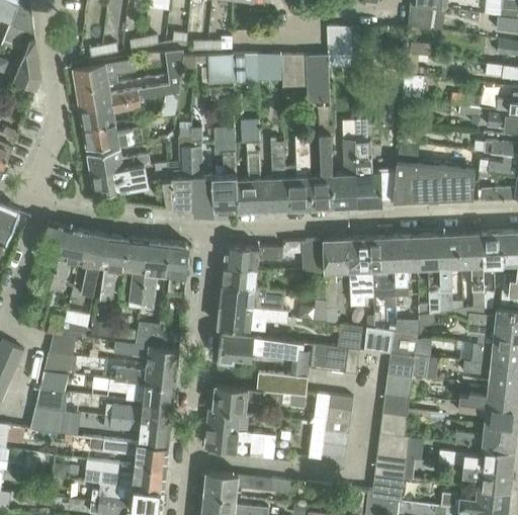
[(2,0),(0,0),(0,21),(11,26),(18,6),(2,0)]
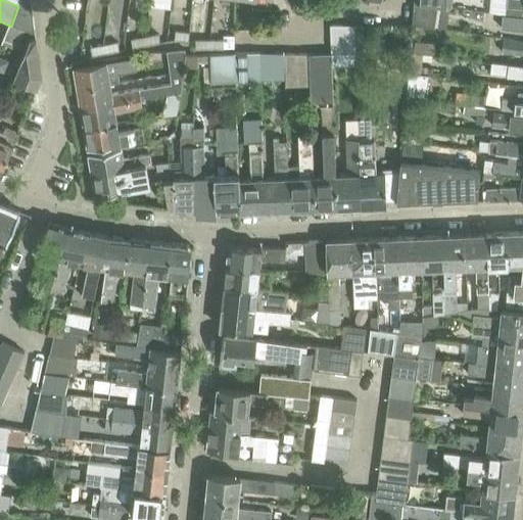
[(20,0),(18,6),(11,27),(21,31),(27,32),(35,35),(30,0),(20,0)]
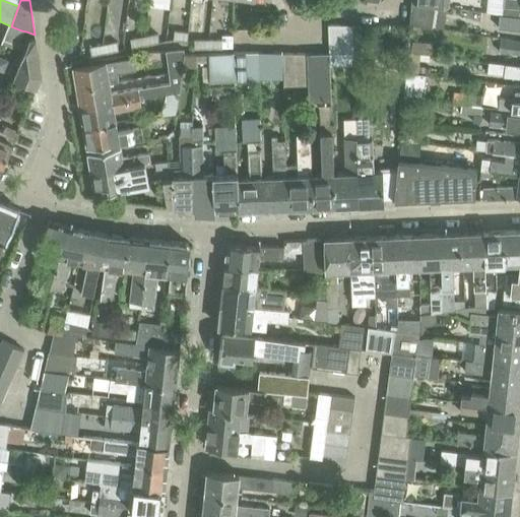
[(272,0),(279,10),(286,6),(282,0),(272,0)]
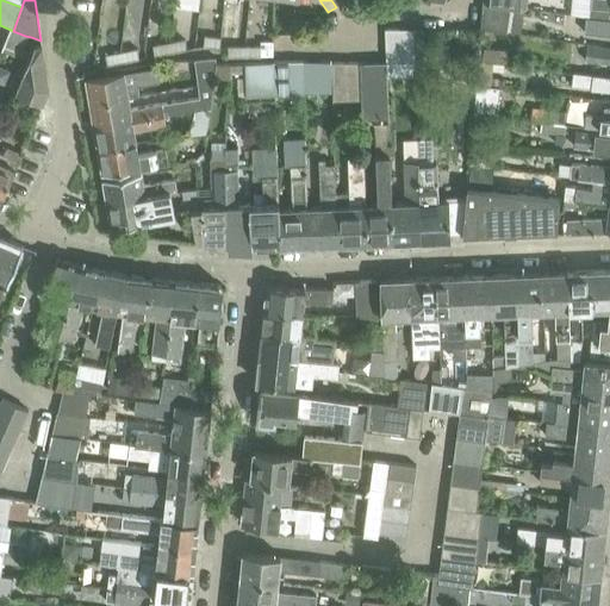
[(483,0),(483,5),(524,11),(527,11),(527,0),(483,0)]
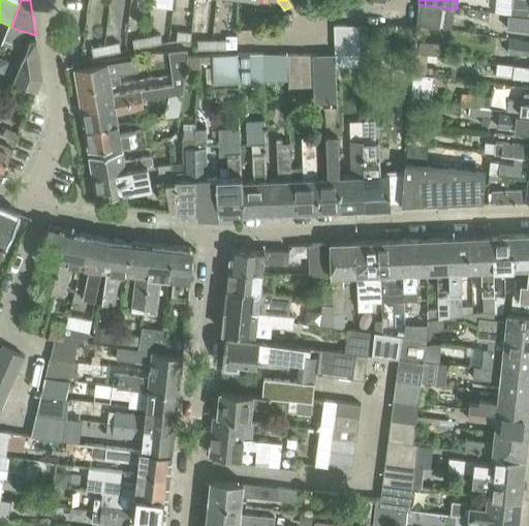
[(528,0),(495,0),(494,14),(511,18),(511,19),(528,20),(528,0)]
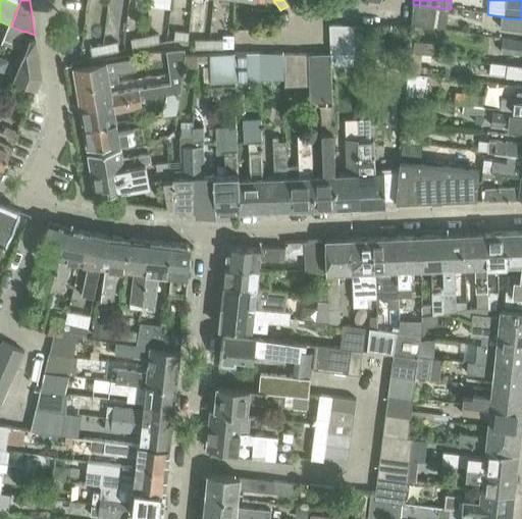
[(413,4),(411,27),(430,30),(433,30),(446,32),(449,9),(413,4)]
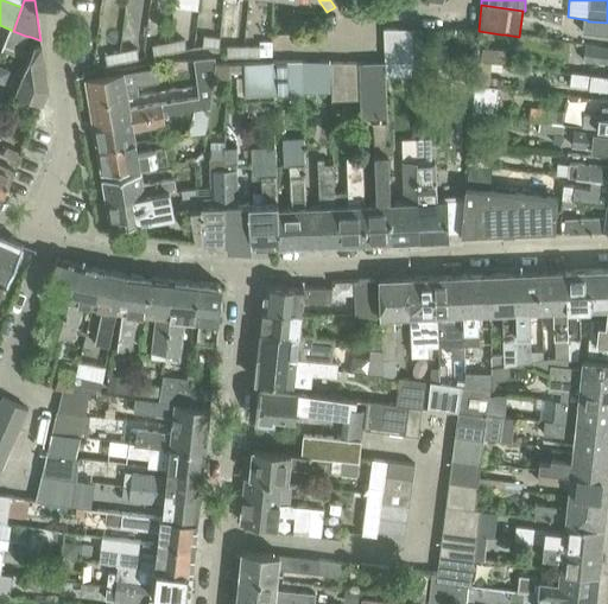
[(584,20),(582,36),(607,38),(607,23),(588,21),(584,20)]
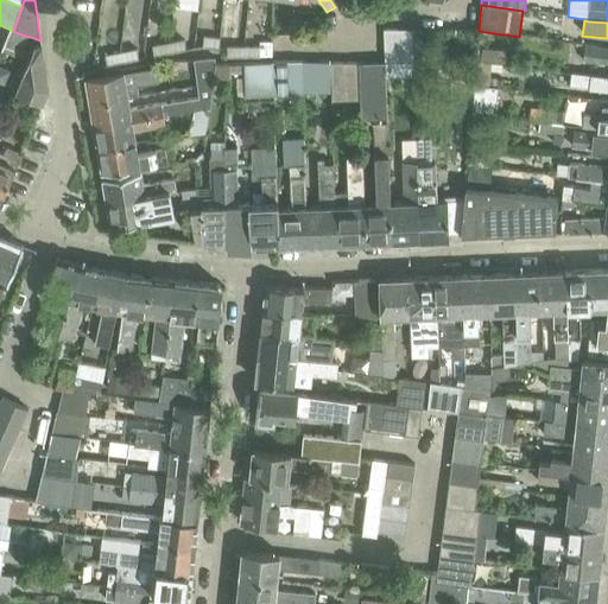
[(13,31),(2,56),(13,61),(25,36),(13,31)]
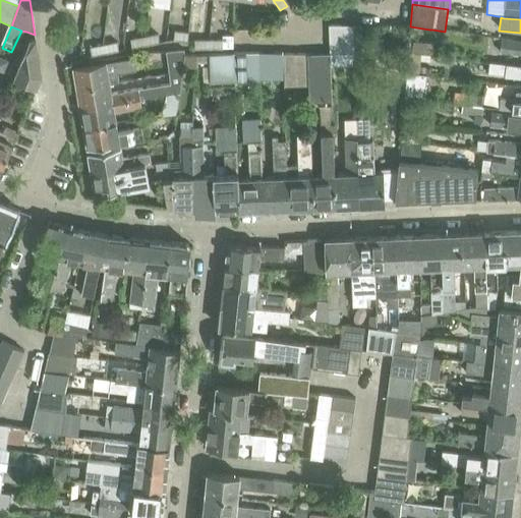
[(342,55),(341,27),(329,27),(330,55),(342,55)]
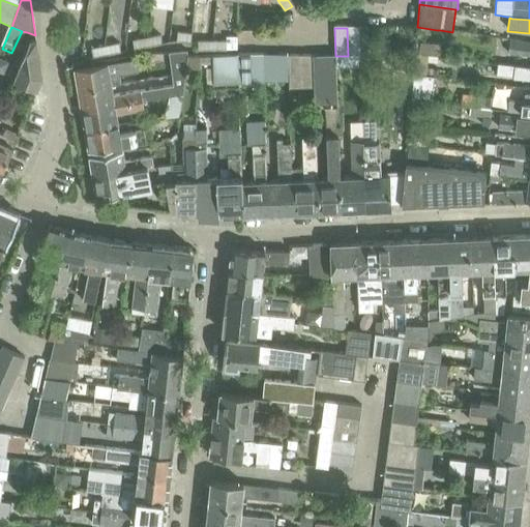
[(360,56),(359,28),(347,28),(348,56),(360,56)]
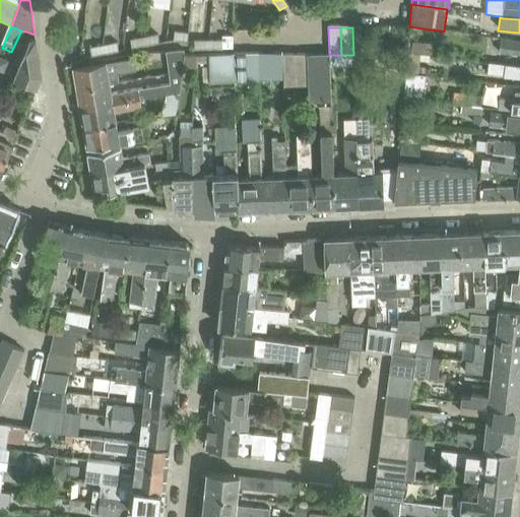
[(173,42),(187,43),(188,35),(174,33),(173,42)]
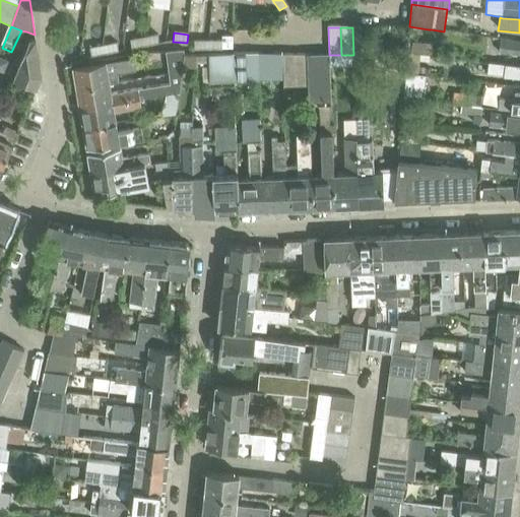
[(143,39),(145,47),(158,45),(157,37),(143,39)]
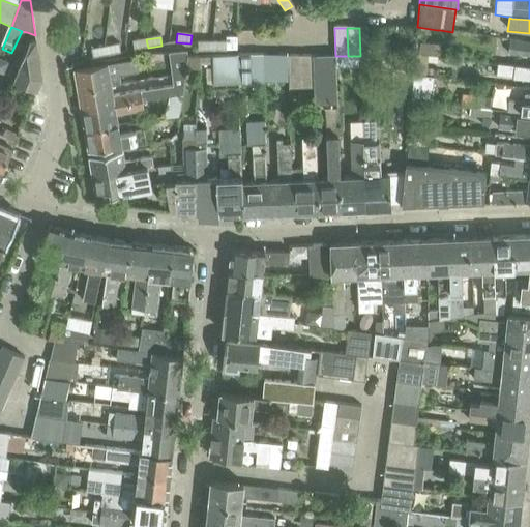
[(134,51),(148,48),(146,39),(133,42),(134,51)]
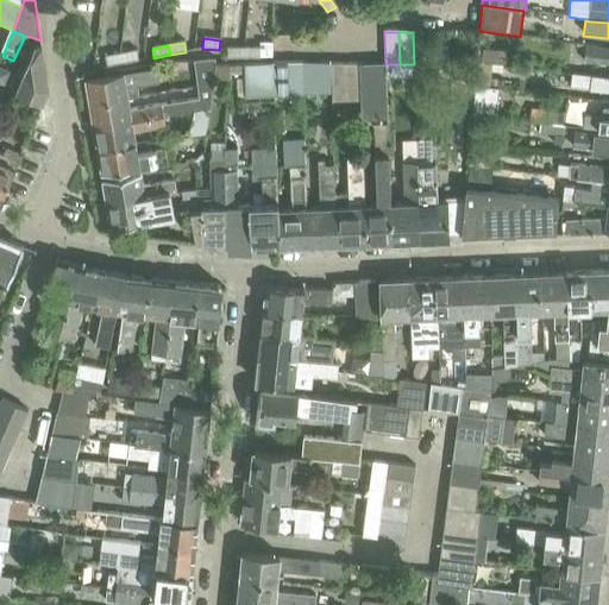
[(49,92),(42,46),(35,48),(17,93),(43,104),(49,92)]
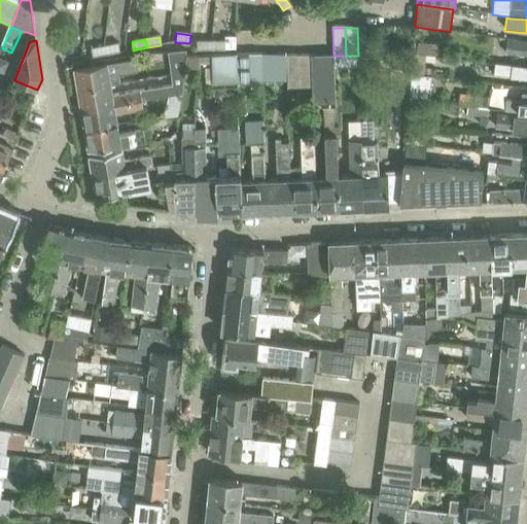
[(526,43),(506,41),(505,56),(526,58),(526,43)]
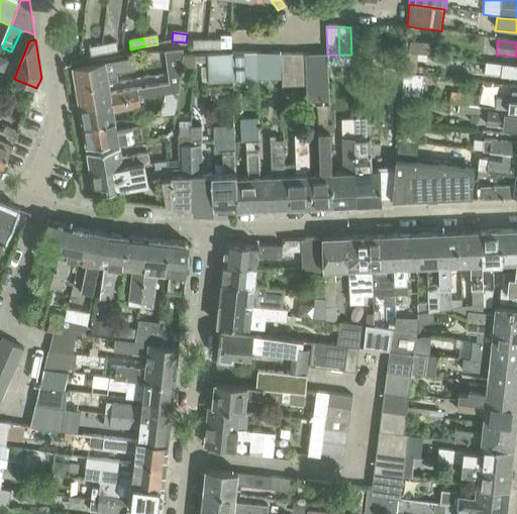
[(193,50),(207,49),(207,41),(193,41),(193,43),(193,50)]
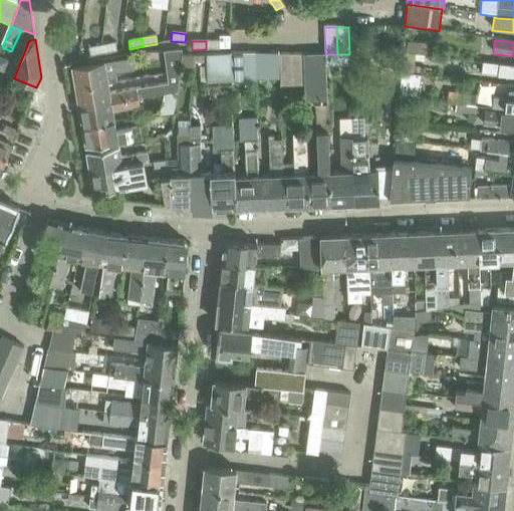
[(206,49),(219,49),(219,41),(206,41),(206,49)]
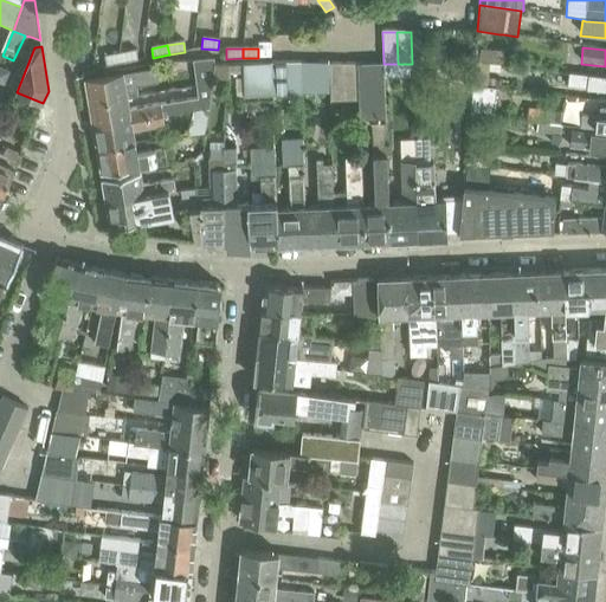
[(481,51),(479,65),(490,66),(501,66),(504,68),(505,53),(481,51)]
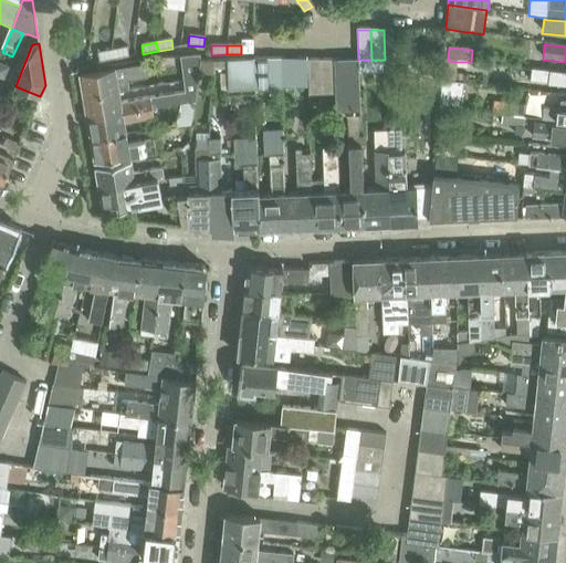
[(112,51),(114,60),(129,58),(127,49),(112,51)]
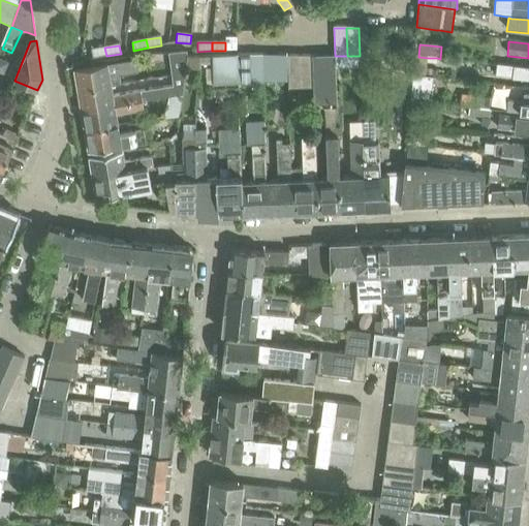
[(92,59),(106,56),(104,48),(91,51),(92,59)]
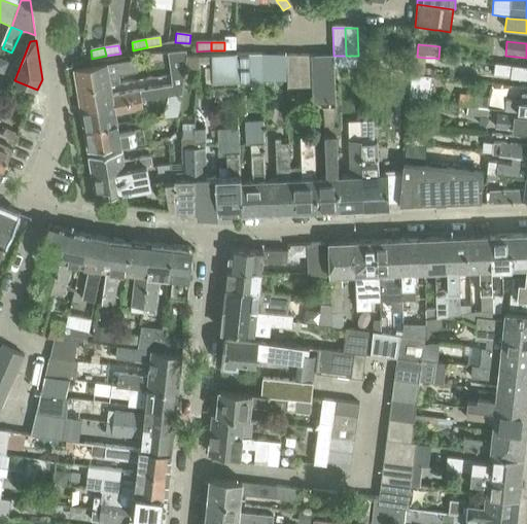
[(171,75),(174,97),(182,96),(183,71),(184,71),(186,55),(186,53),(168,55),(170,75),(171,75)]
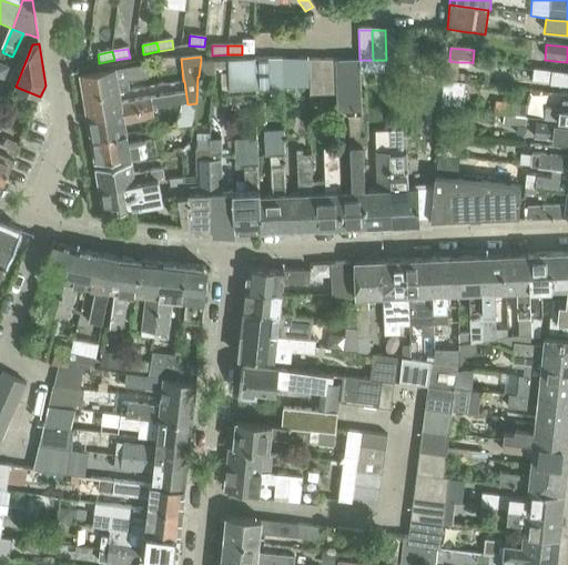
[(201,59),(199,77),(214,77),(214,61),(201,61),(201,59)]
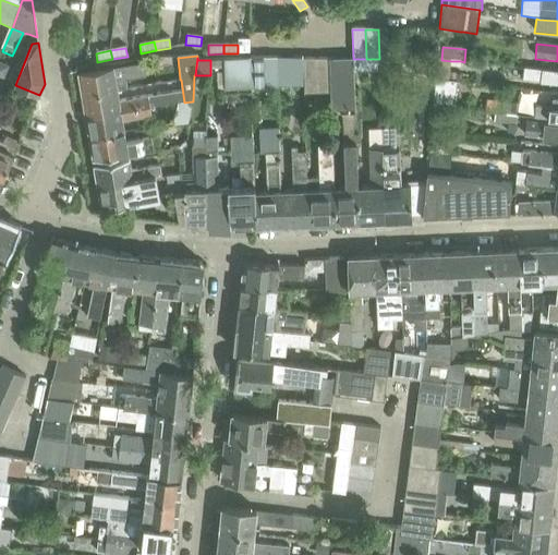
[(277,59),(276,59),(277,88),(278,88),(278,85),(303,86),(302,59),(279,58),(277,58),(277,59)]
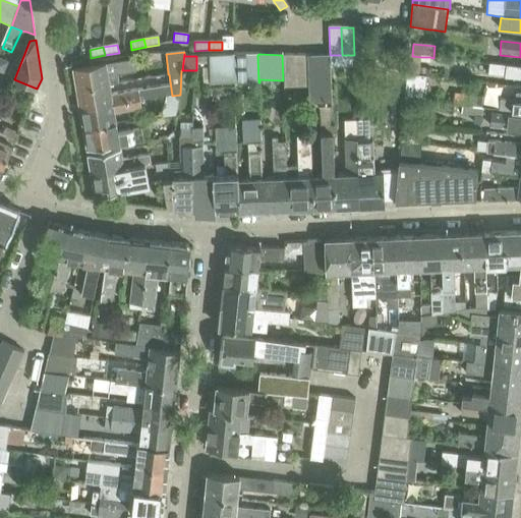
[(235,82),(233,55),(209,56),(210,66),(210,69),(211,84),(235,82)]
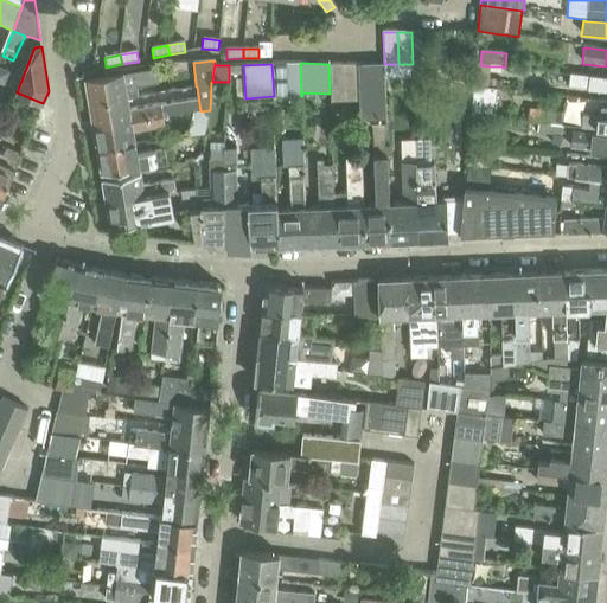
[(300,64),(272,64),(274,96),(301,96),(300,64)]
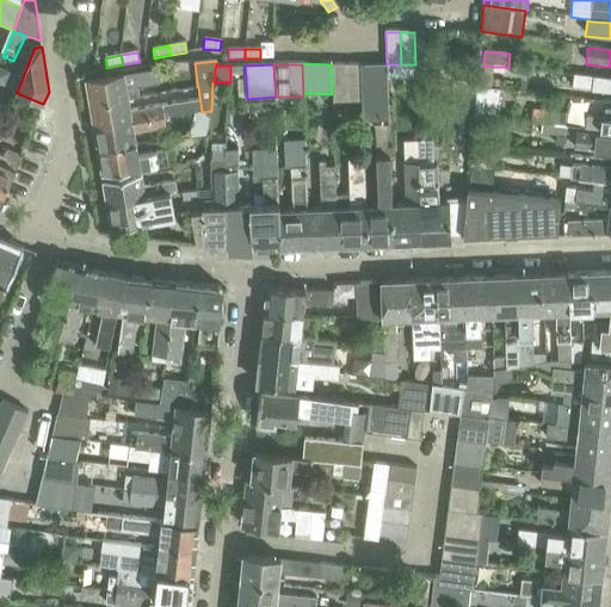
[(345,64),(331,64),(332,94),(333,103),(347,103),(345,64)]
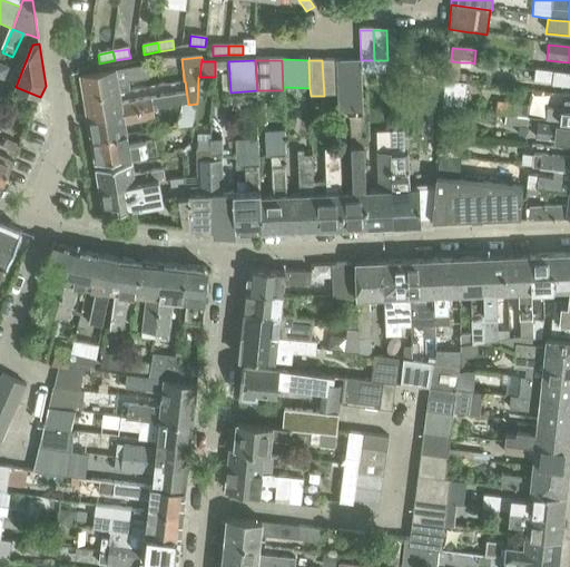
[(336,61),(336,60),(322,60),(324,96),(337,96),(336,61)]
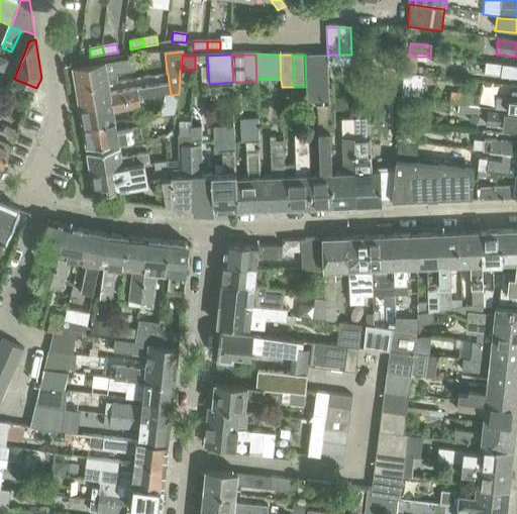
[(327,55),(305,56),(306,87),(307,106),(319,106),(329,105),(327,68),(327,55)]
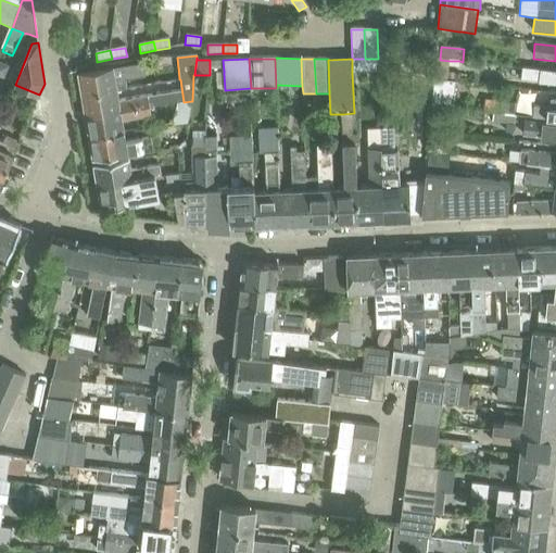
[(365,59),(352,59),(352,73),(378,73),(378,59),(365,59)]
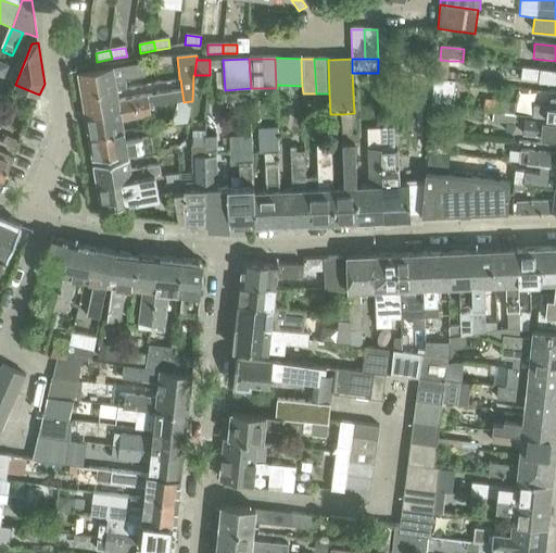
[(437,59),(436,79),(447,82),(449,73),(449,70),(458,71),(459,61),(450,61),(440,60),(437,59)]
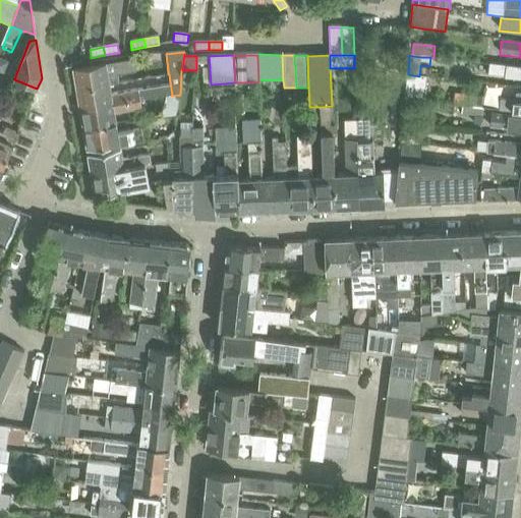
[(196,56),(196,66),(210,66),(209,56),(196,56)]
